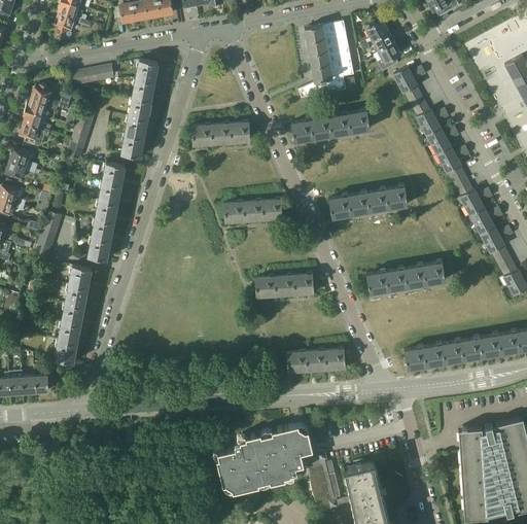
[(12,4),(0,0),(0,13),(8,18),(12,4)]
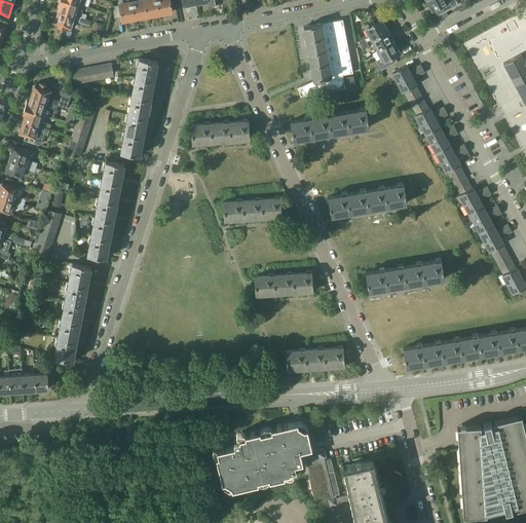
[(60,0),(60,1),(78,7),(78,6),(84,8),(86,1),(91,3),(91,0),(60,0)]
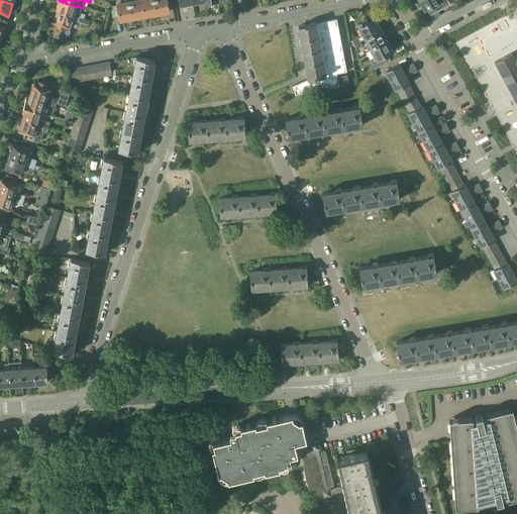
[(153,0),(149,0),(141,2),(144,19),(150,18),(150,19),(158,18),(153,0)]
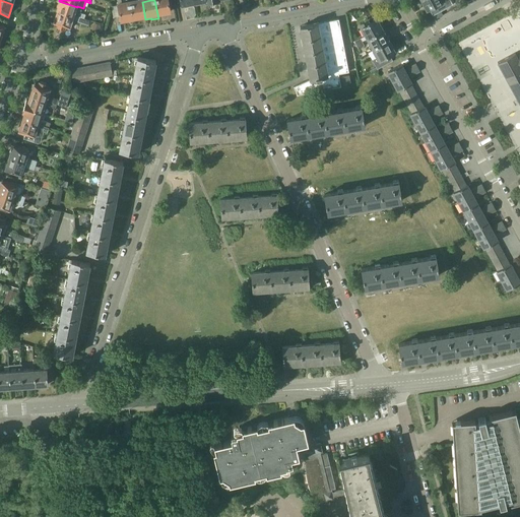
[(168,0),(154,0),(158,18),(166,17),(165,15),(171,14),(168,0)]
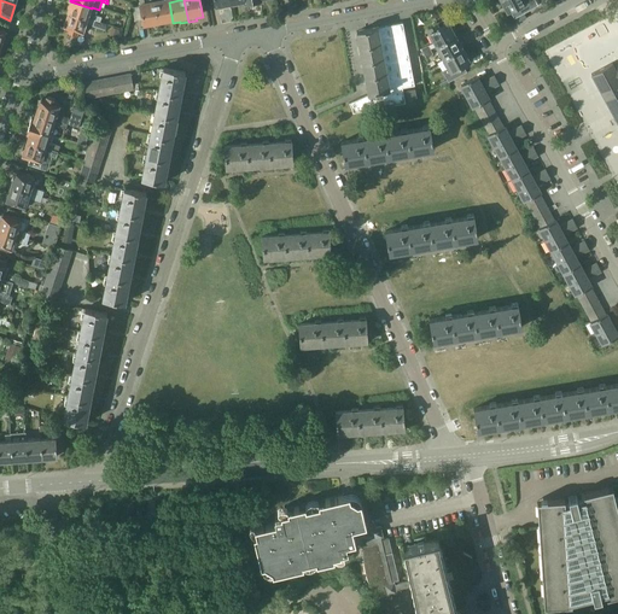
[(231,9),(228,0),(213,0),(215,10),(222,9),(222,10),(231,9)]
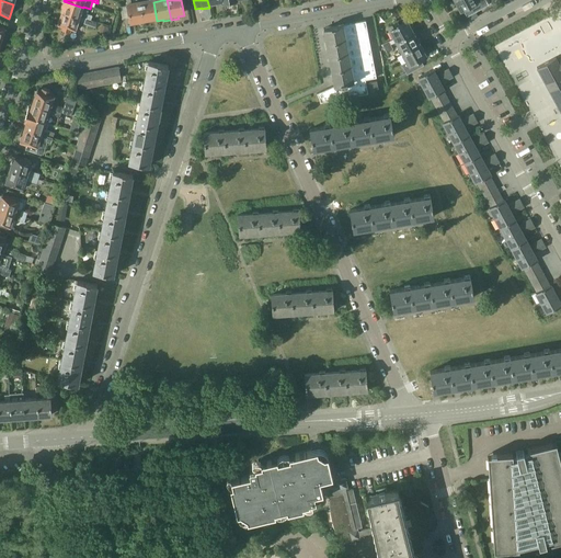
[(473,0),(457,0),(454,2),(461,14),(470,9),(472,11),(471,11),(474,15),(476,15),(483,12),(482,11),(484,11),(482,8),(483,7),(482,6),(481,7),(477,0),(474,0),(473,0)]
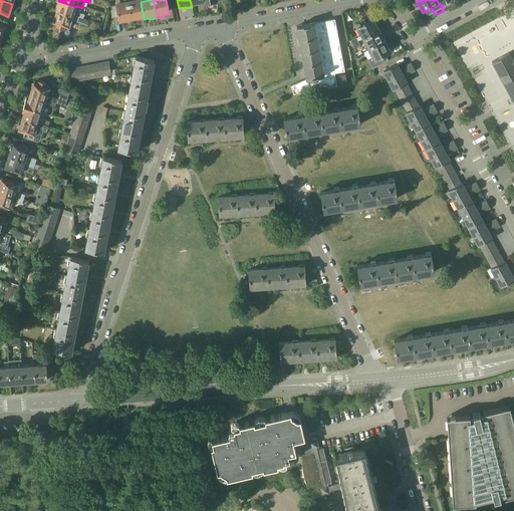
[(76,7),(58,1),(56,8),(58,8),(57,13),(86,23),(86,22),(86,21),(86,18),(84,17),(78,15),(78,16),(74,14),(76,7)]
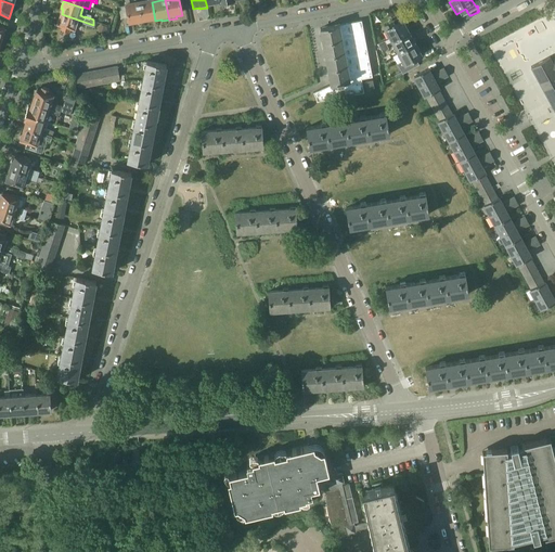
[(152,2),(139,4),(142,24),(151,23),(150,22),(155,21),(152,2)]
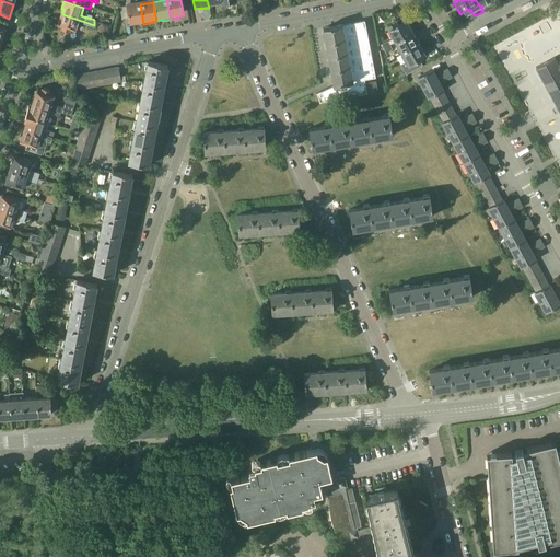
[(131,6),(127,7),(130,25),(137,24),(137,26),(143,24),(140,4),(131,6)]
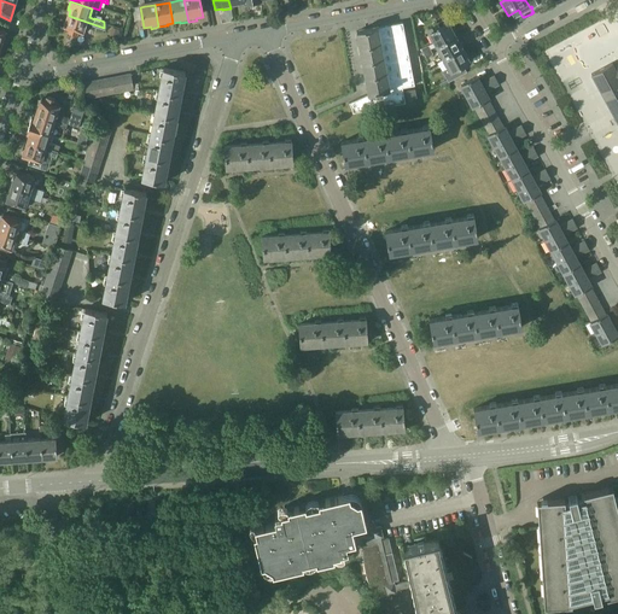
[(104,28),(69,16),(64,30),(69,31),(68,35),(76,37),(77,35),(82,36),(86,27),(91,28),(91,29),(105,34),(105,33),(106,28),(104,27),(104,28)]
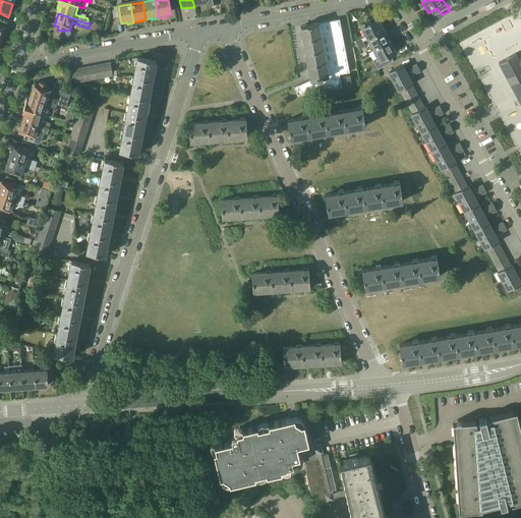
[(311,82),(294,90),(297,95),(297,98),(342,90),(340,76),(350,75),(340,21),(301,30),(311,82)]
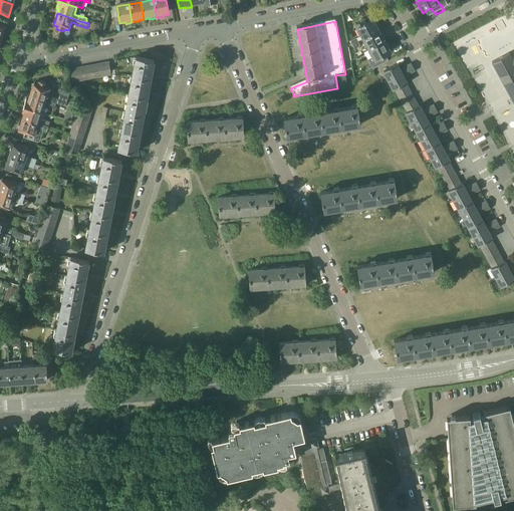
[(354,27),(362,42),(378,33),(376,29),(377,28),(375,23),(373,23),(372,21),(365,25),(363,22),(354,27)]
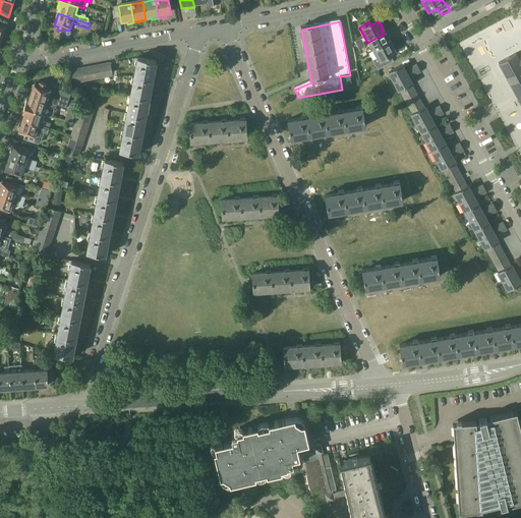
[(387,39),(384,34),(367,43),(373,54),(390,45),(392,44),(388,38),(387,39)]
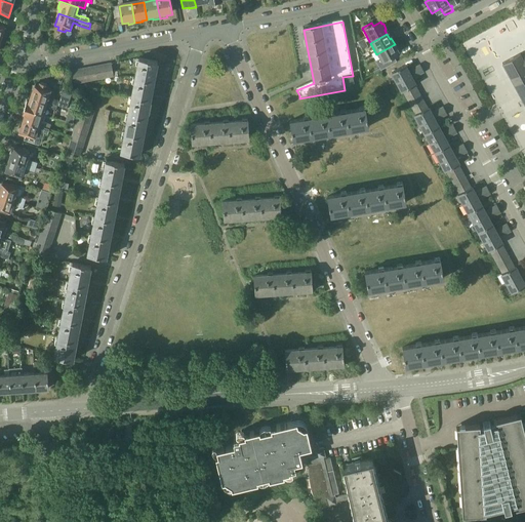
[(395,44),(393,45),(376,54),(379,62),(376,64),(379,71),(380,73),(397,64),(394,58),(399,56),(397,51),(398,50),(395,44)]
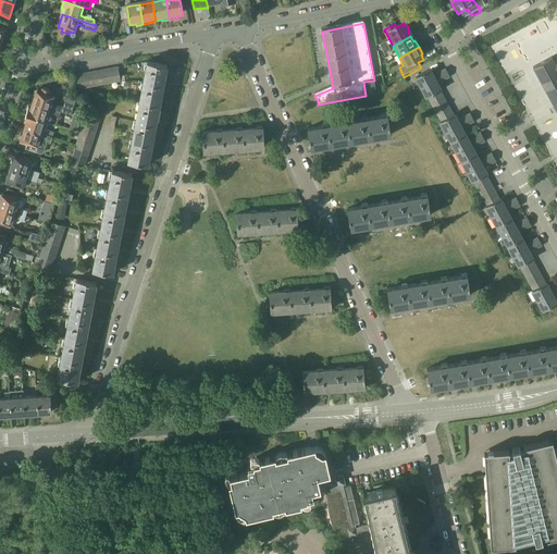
[(556,59),(552,62),(551,60),(533,70),(539,78),(551,101),(555,101),(556,106),(556,59)]
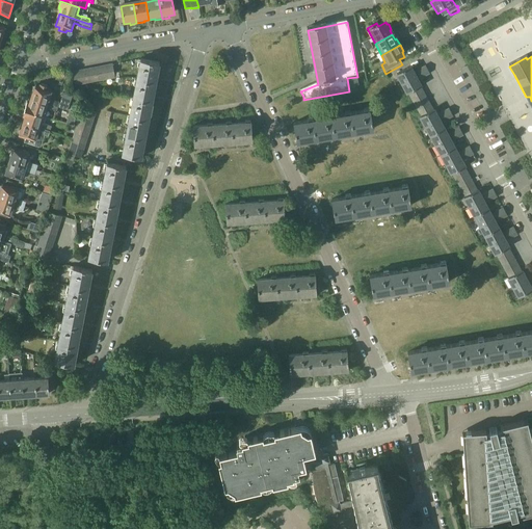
[(140,62),(136,81),(155,84),(159,65),(140,62)]
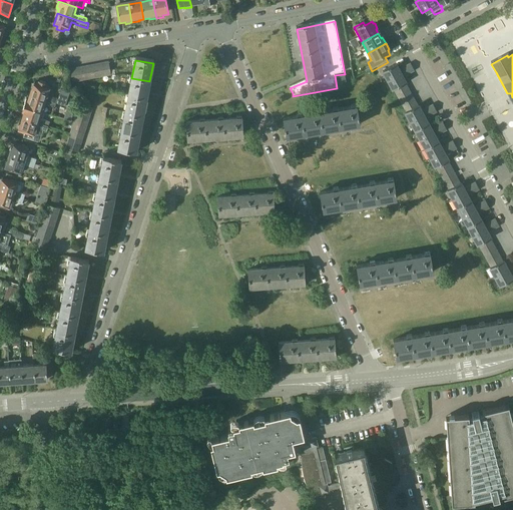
[(102,65),(104,78),(111,77),(110,72),(108,64),(102,65)]
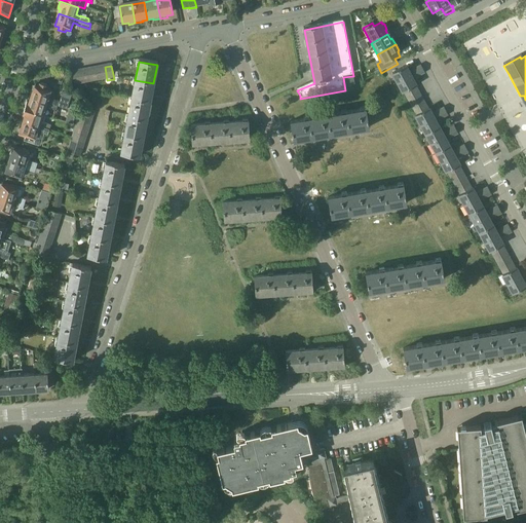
[(98,68),(101,81),(107,80),(105,67),(98,68)]
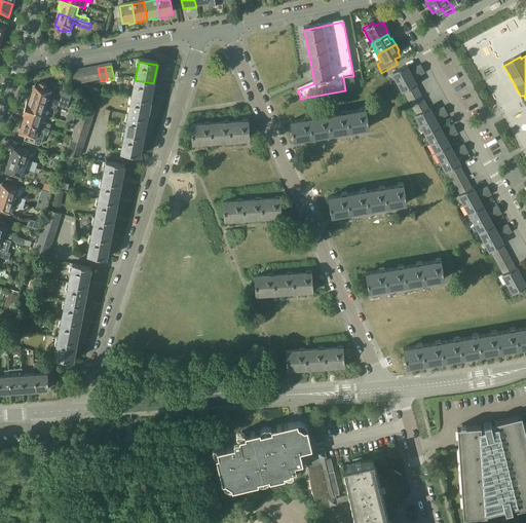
[(91,69),(94,83),(101,81),(98,68),(91,69)]
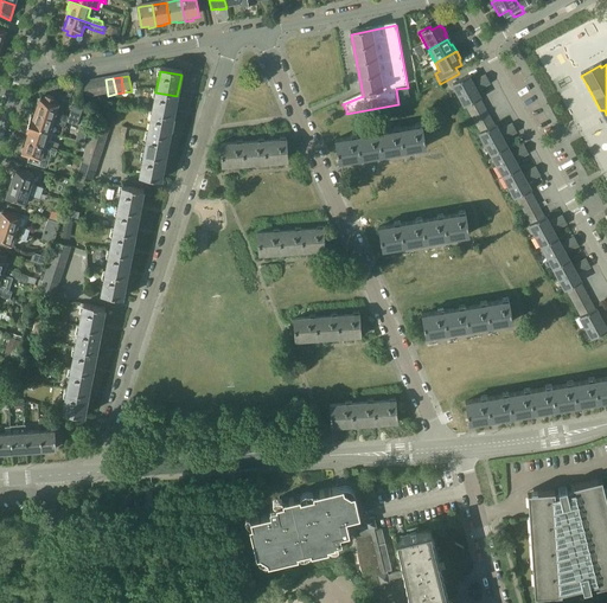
[(474,89),(468,78),(453,87),(459,98),(474,89)]
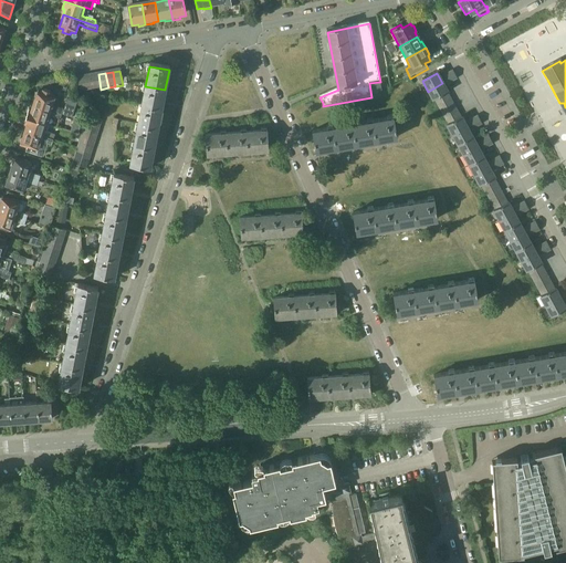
[(91,76),(94,91),(101,90),(98,74),(91,76)]
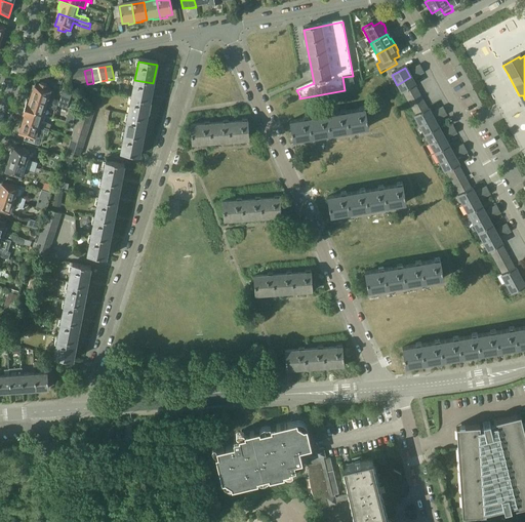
[(78,72),(80,85),(87,84),(84,71),(78,72)]
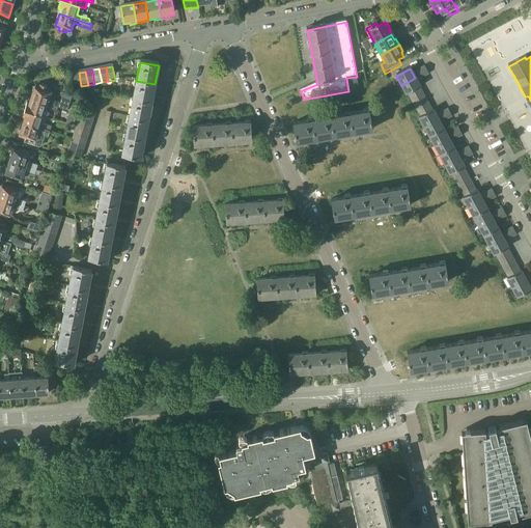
[(81,86),(79,73),(73,74),(75,87),(81,86)]
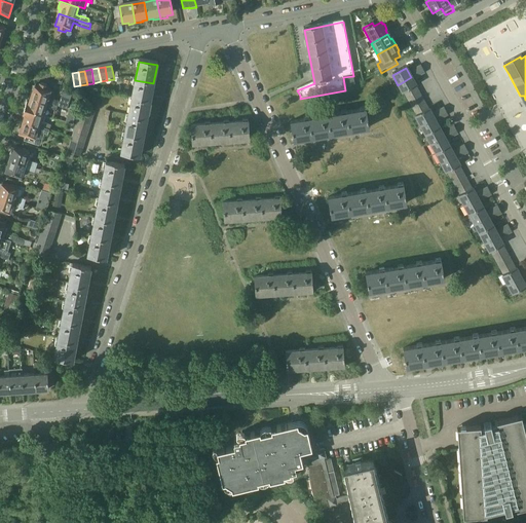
[(416,87),(411,77),(398,85),(403,95),(404,95),(416,87)]
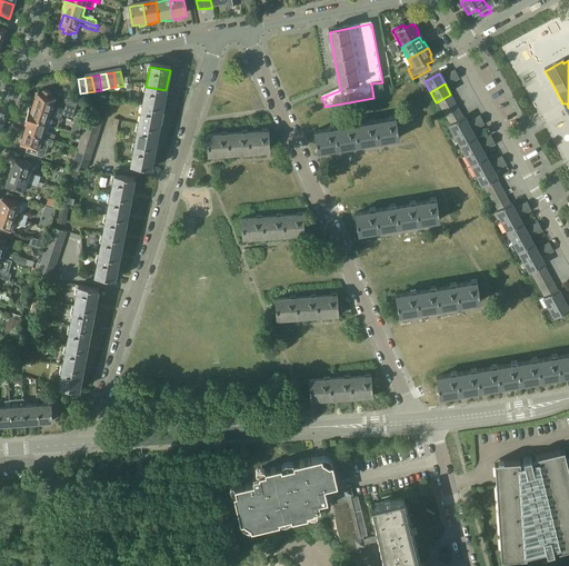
[(146,87),(142,107),(162,111),(166,90),(146,87)]
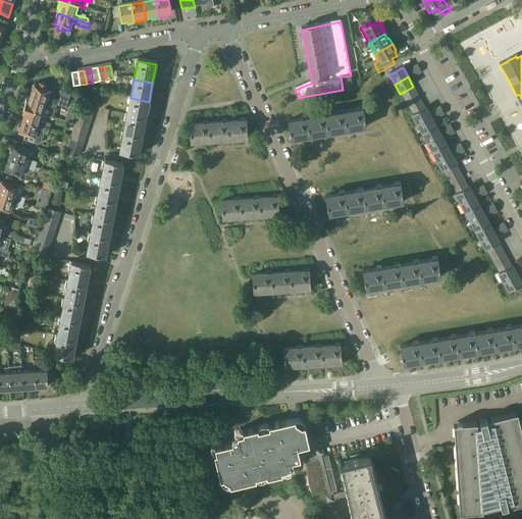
[(31,94),(30,99),(57,107),(58,103),(47,99),(50,89),(34,84),(33,88),(32,87),(30,93),(31,94)]
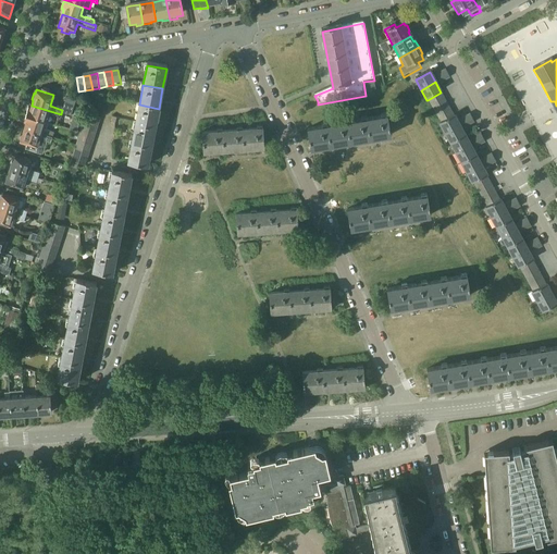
[(441,93),(428,100),(431,106),(444,99),(441,93)]
